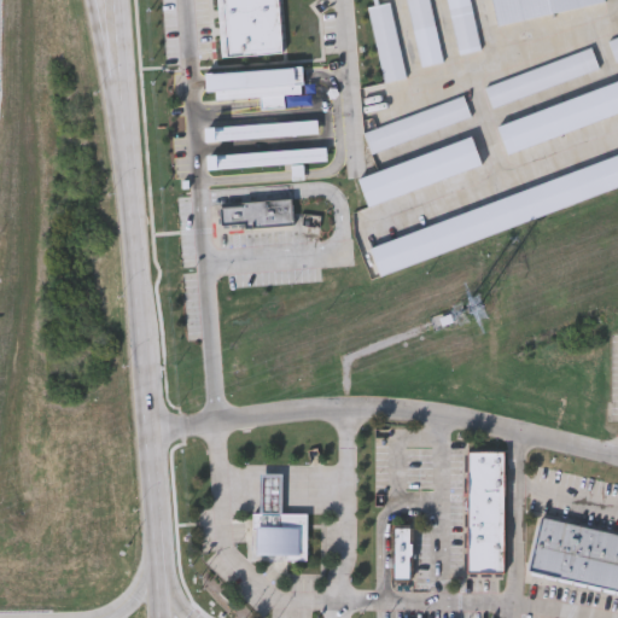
[(302,66),(303,92),(312,91),(313,104),(262,106),(261,95),(216,98),(216,91),(205,91),(204,71),(302,66)]
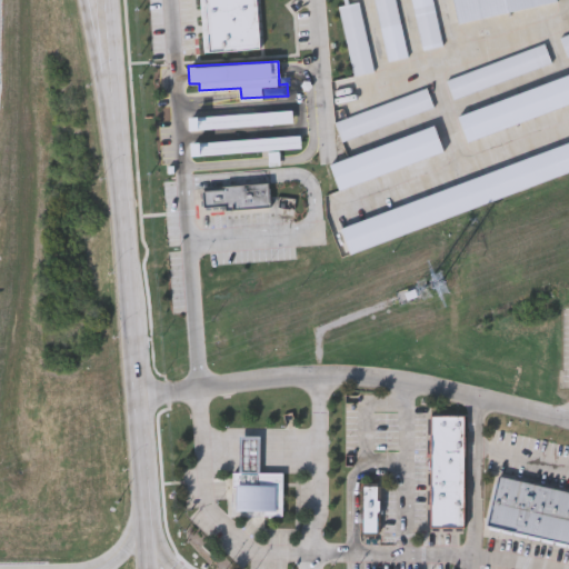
[(292,108),(293,121),(191,130),(190,117),(292,108)]
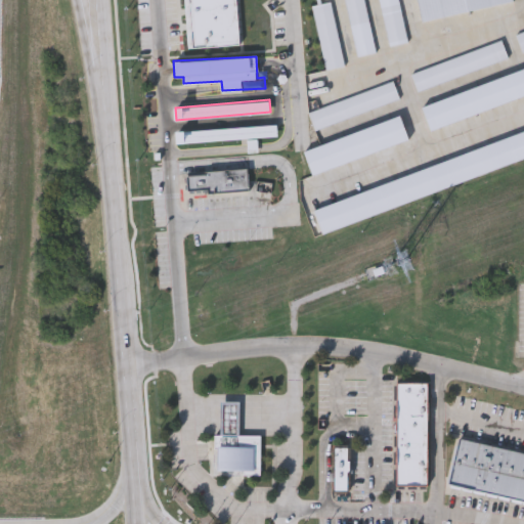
[(277,136),(177,141),(176,129),(277,124),(277,136)]
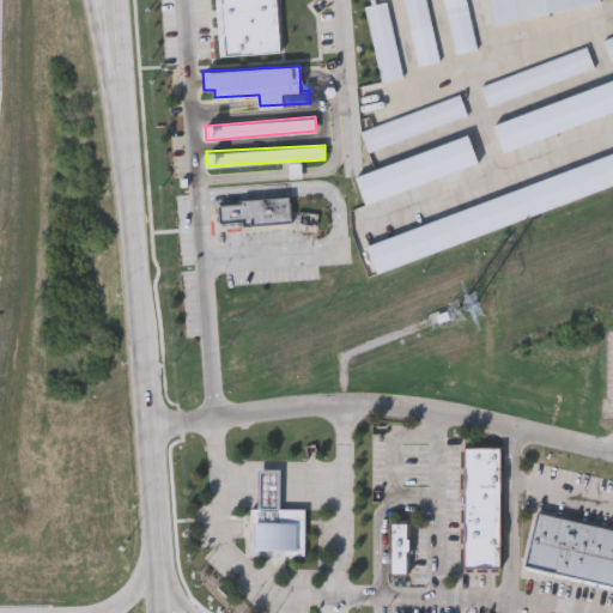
[(218,204),(242,202),(242,198),(291,195),(292,223),(243,225),(243,222),(219,223),(218,204)]
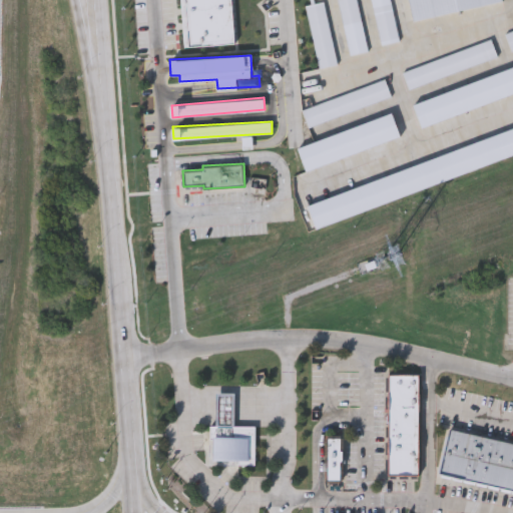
[(388,473),(389,372),(419,372),(419,473),(388,473)]
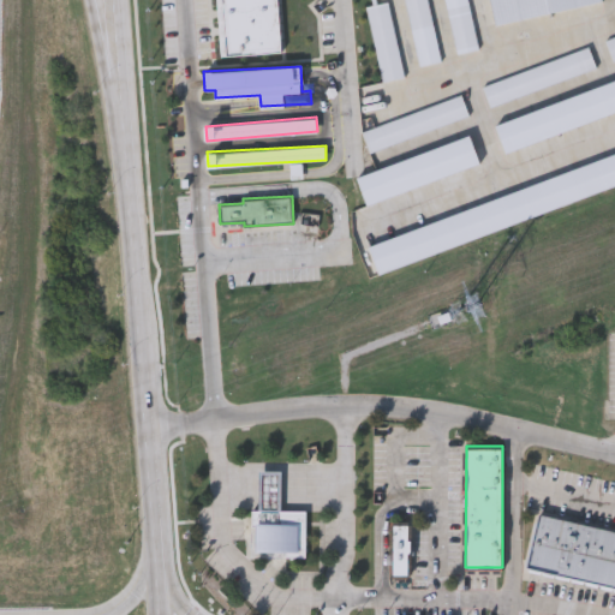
[(306,509),(305,557),(251,556),(251,508),(257,508),(258,470),(281,470),(281,509),(306,509)]
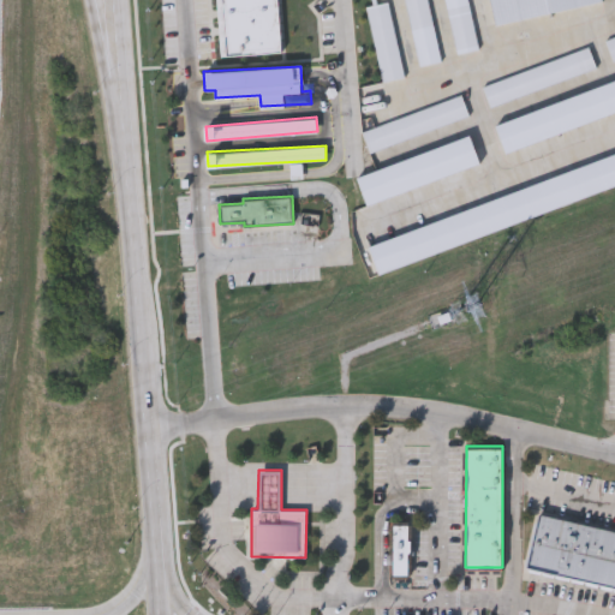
[(537,517),(614,535),(614,592),(526,572),(537,517)]
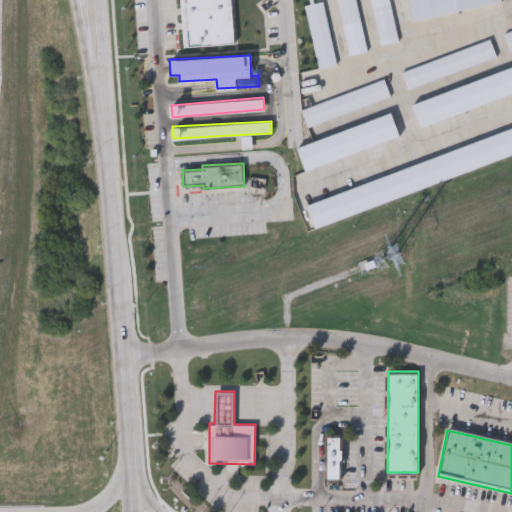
[(326,476),(326,435),(340,435),(340,476),(326,476)]
